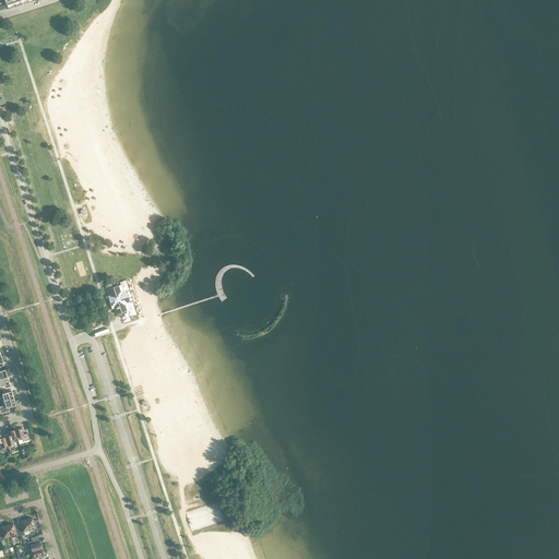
[(111,285),(107,286),(110,296),(108,296),(109,300),(108,301),(109,305),(111,305),(113,309),(115,308),(117,314),(127,311),(123,302),(129,301),(127,293),(121,295),(119,286),(113,288),(111,285)]
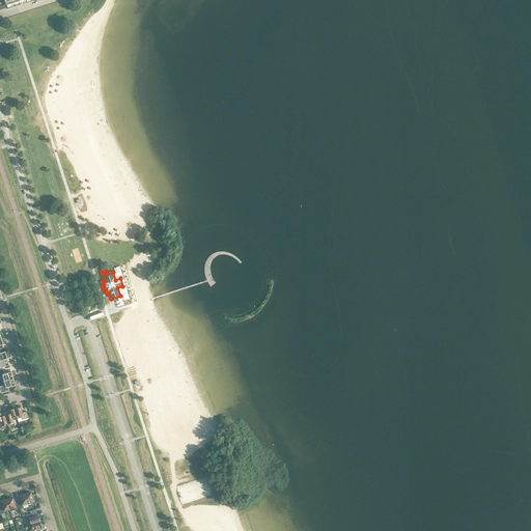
[(0,370),(3,370),(2,367),(9,365),(7,358),(0,360),(0,370)]
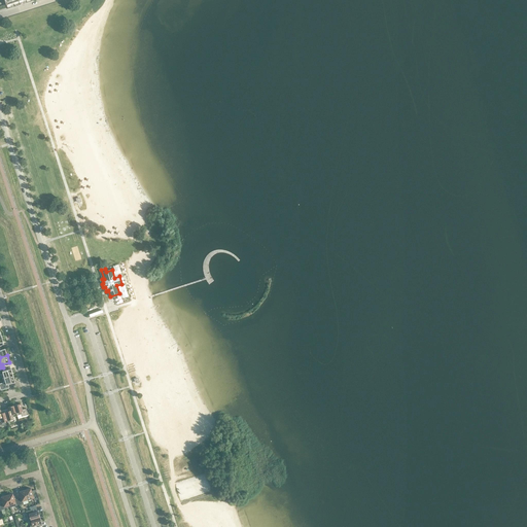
[(0,375),(1,375),(3,379),(13,376),(11,369),(4,371),(3,367),(0,367),(0,375)]
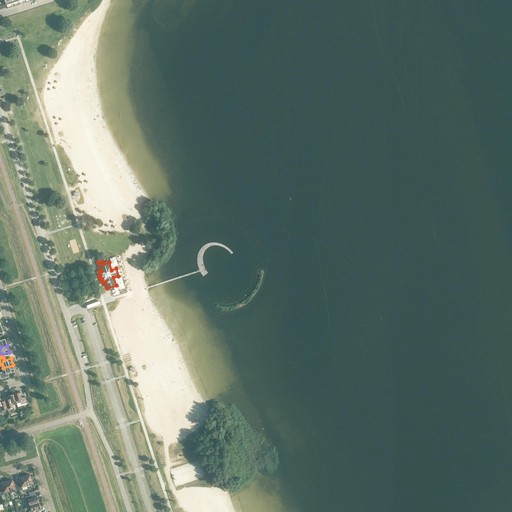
[(15,371),(13,365),(3,368),(4,372),(0,372),(0,376),(1,379),(9,377),(8,373),(15,371)]
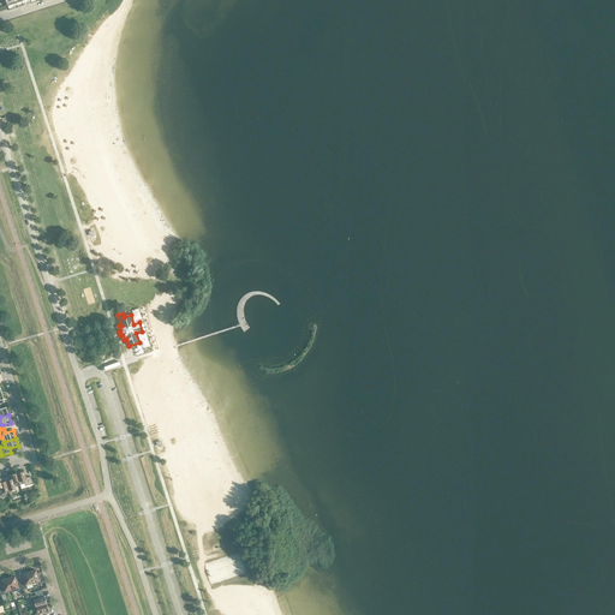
[(17,473),(21,485),(22,489),(34,485),(30,477),(27,478),(24,471),(17,473)]
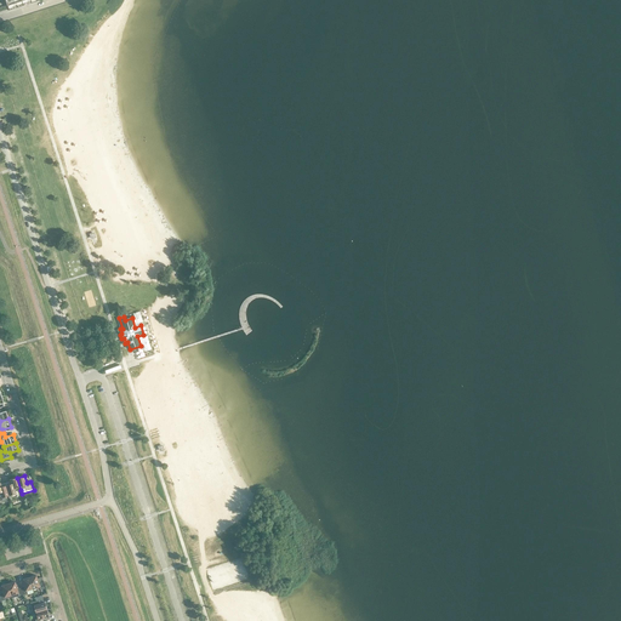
[(5,483),(9,496),(16,494),(16,491),(21,490),(17,478),(9,480),(10,482),(5,483)]
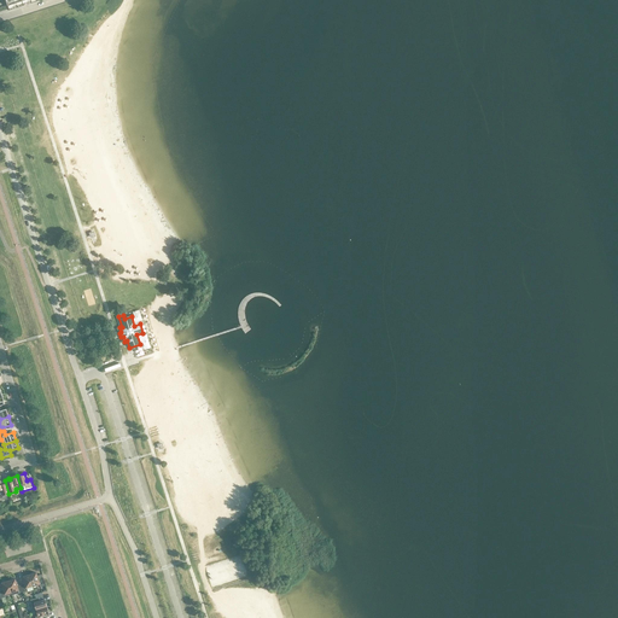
[(29,575),(33,587),(40,584),(40,587),(45,586),(41,575),(38,576),(36,572),(35,573),(34,572),(31,573),(31,575),(29,575)]
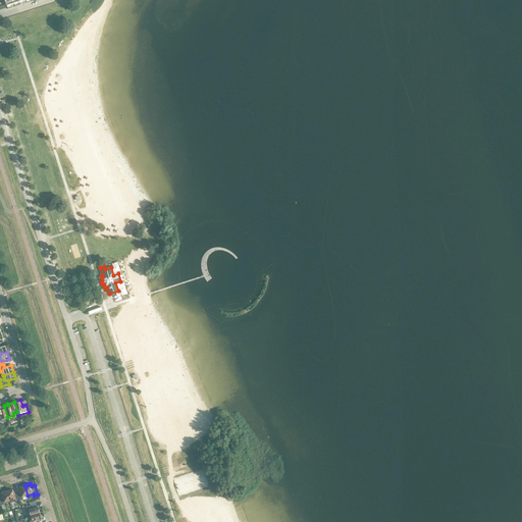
[(21,497),(28,496),(24,485),(22,486),(21,485),(19,486),(19,487),(18,487),(20,493),(17,494),(19,501),(22,500),(21,497)]
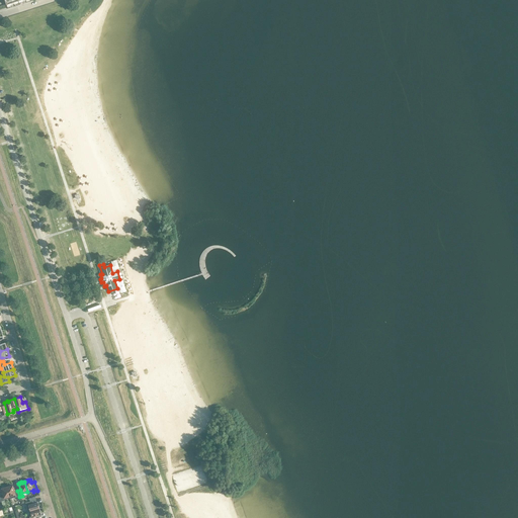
[(16,497),(19,497),(17,491),(14,492),(12,486),(11,485),(9,486),(8,487),(7,487),(9,497),(10,497),(15,495),(16,497)]
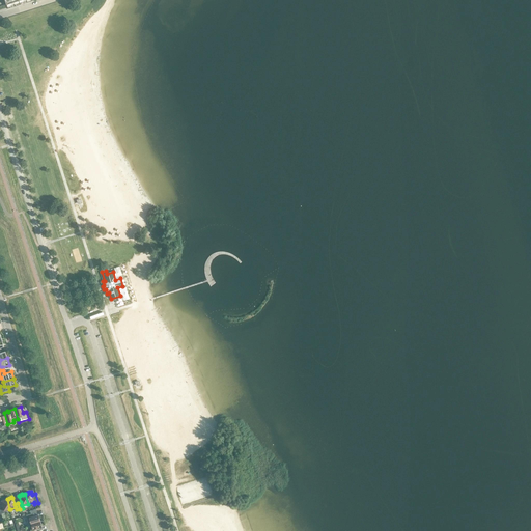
[(10,510),(10,509),(9,509),(7,499),(5,500),(4,499),(2,500),(1,501),(2,507),(0,507),(0,509),(1,514),(4,513),(4,512),(10,510)]
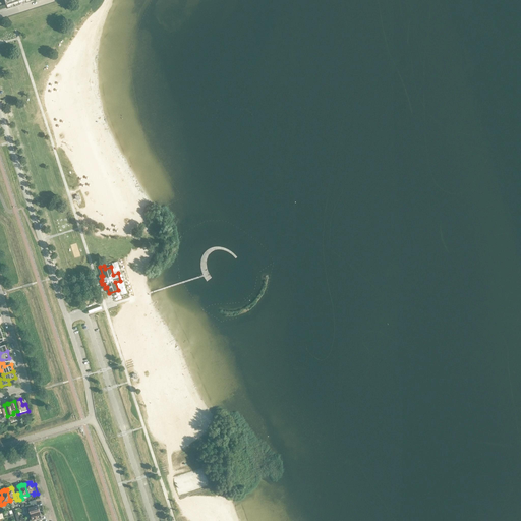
[(32,504),(31,505),(25,506),(29,515),(31,514),(40,511),(38,507),(39,507),(38,506),(36,506),(33,507),(32,504)]
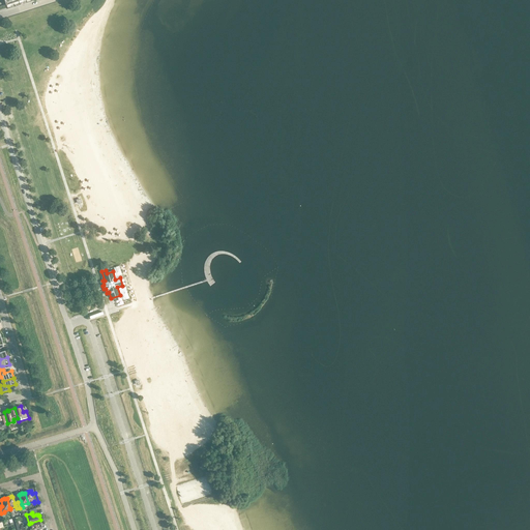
[(30,529),(36,529),(36,528),(40,527),(41,526),(41,524),(40,521),(40,520),(31,523),(32,528),(30,529)]
